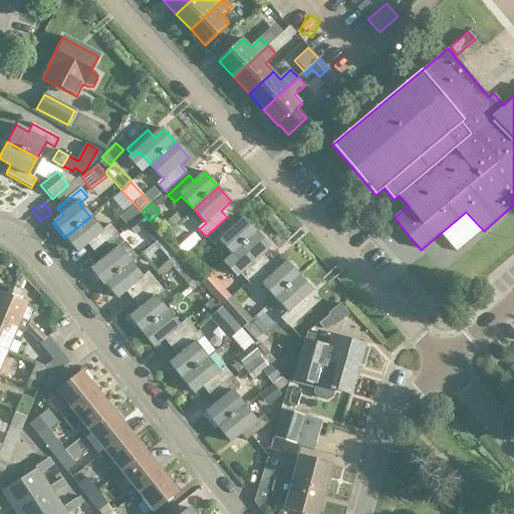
[(142,213),(142,212),(136,205),(120,217),(126,225),(142,213)]
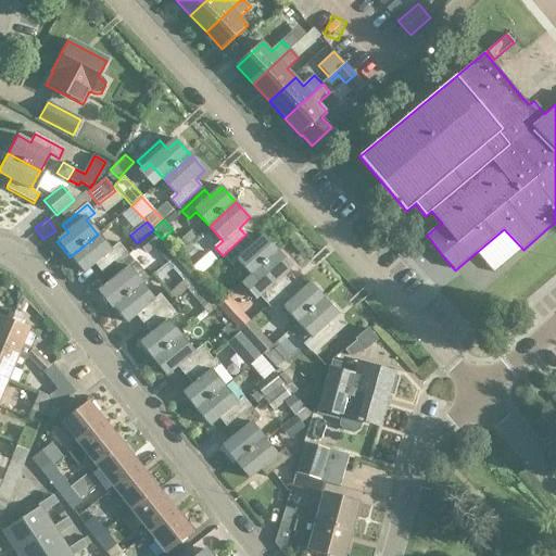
[(137,243),(146,255),(163,241),(153,230),(137,243)]
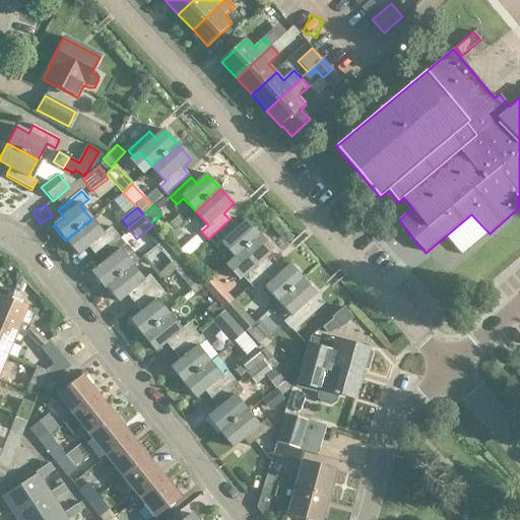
[(177,217),(159,232),(166,239),(167,237),(183,222),(177,217)]
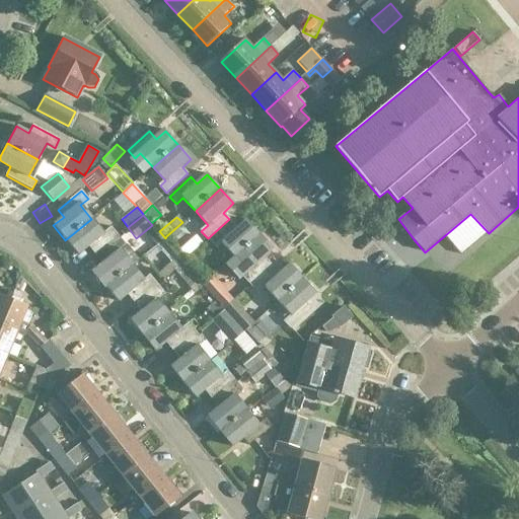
[(91,219),(65,240),(78,254),(88,246),(94,254),(118,235),(112,228),(103,234),(91,219)]
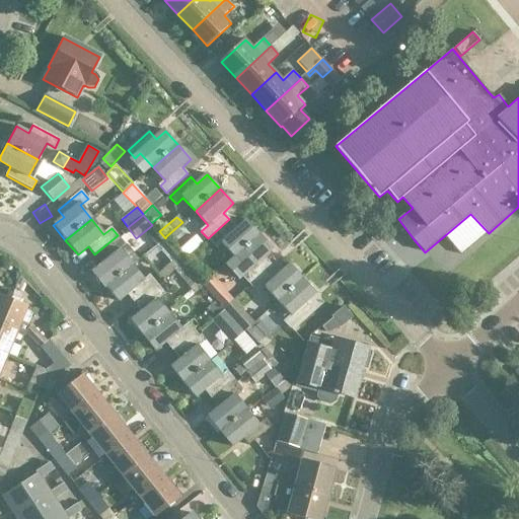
[(222,244),(234,257),(260,235),(246,221),(237,229),(231,222),(210,241),(217,248),(222,244)]
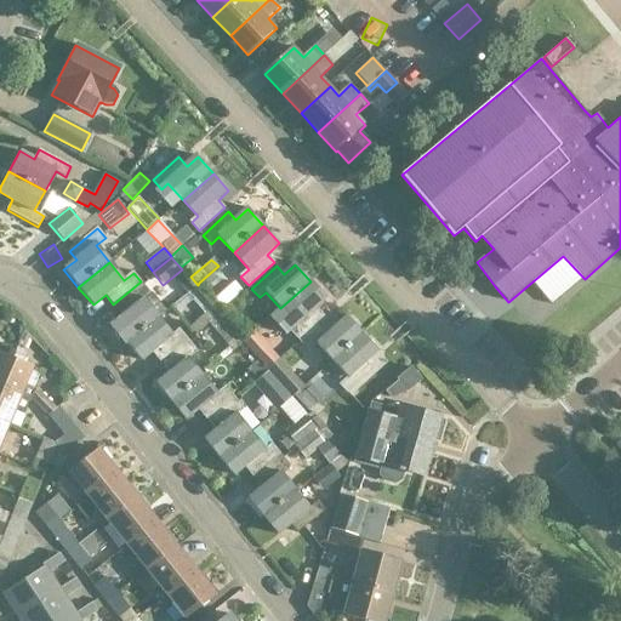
[(212,273),(199,283),(208,294),(220,283),(212,273)]
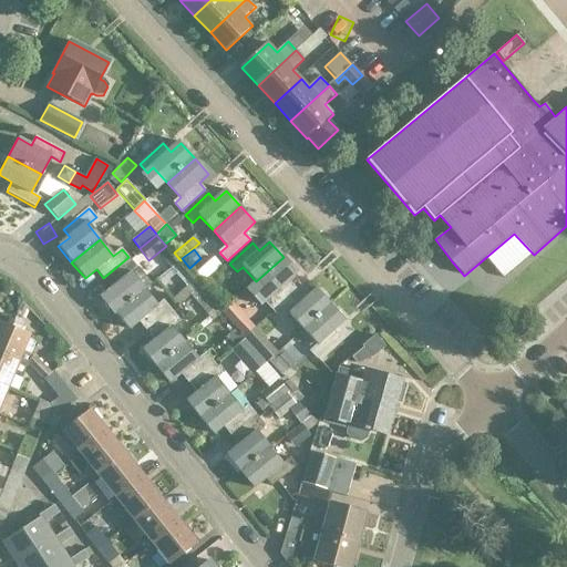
[(261,306),(265,302),(271,309),(294,289),(288,281),(298,272),(284,257),(256,281),(247,290),(261,306)]
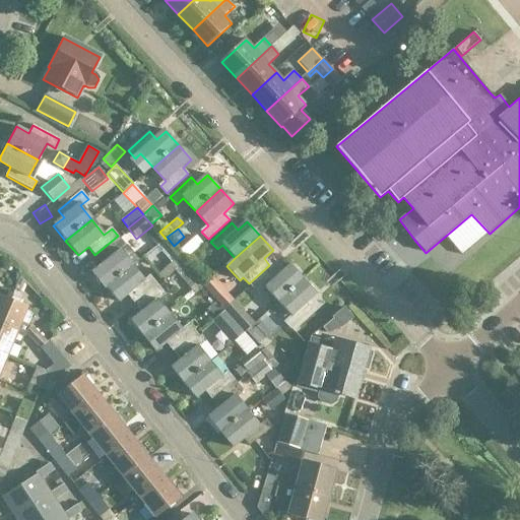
[(178,253),(184,260),(202,244),(196,237),(178,253)]
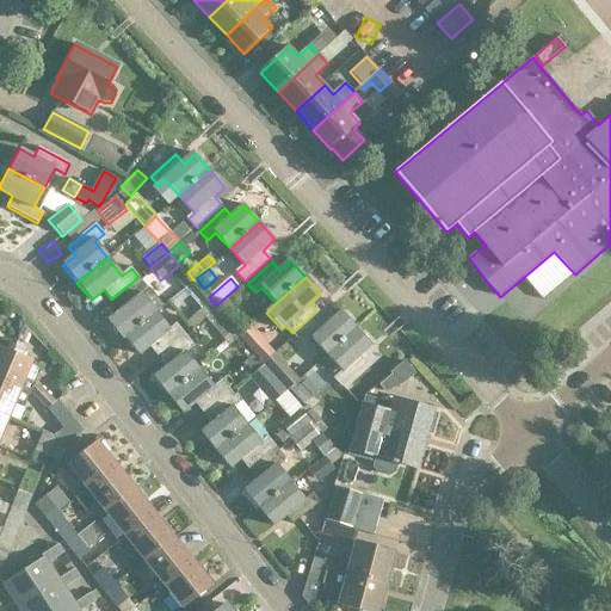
[(150,290),(149,291),(142,282),(115,303),(121,312),(109,321),(123,339),(156,313),(164,306),(150,290)]
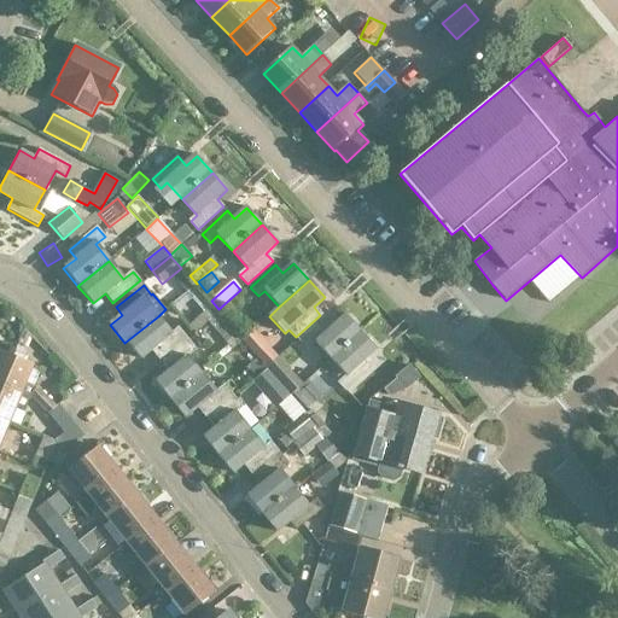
[(188,287),(172,303),(185,318),(202,302),(188,287)]
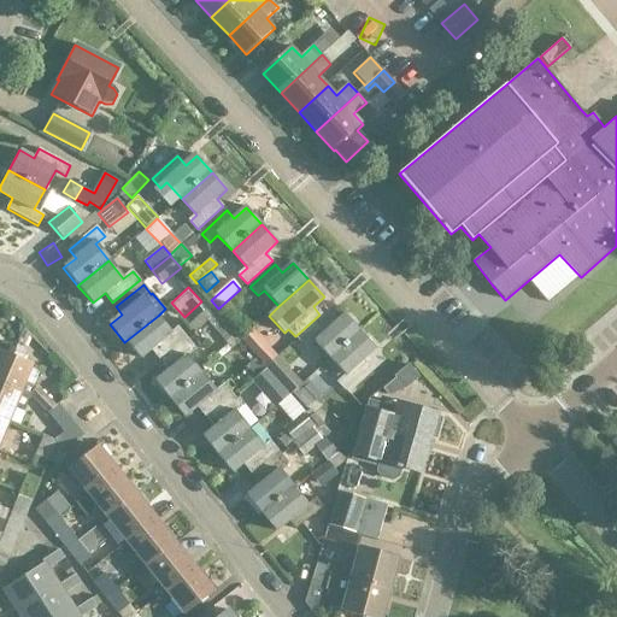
[(228,327),(217,313),(207,321),(219,335),(228,327)]
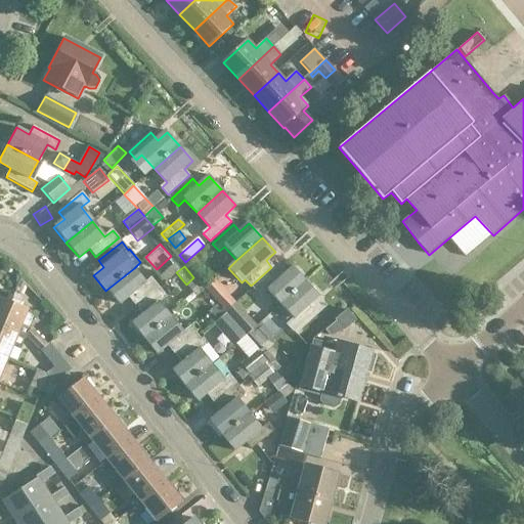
[(145,282),(134,268),(105,291),(106,292),(108,291),(120,304),(129,297),(135,305),(158,287),(151,278),(145,282)]
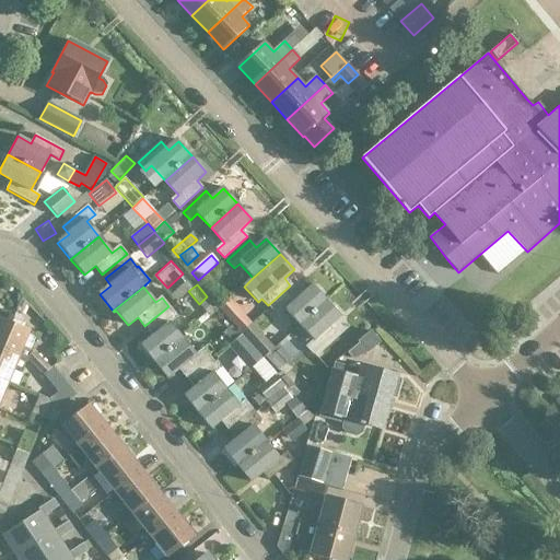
[(301,327),(327,302),(313,287),(302,296),(295,289),(272,310),(280,318),(287,312),(301,327)]
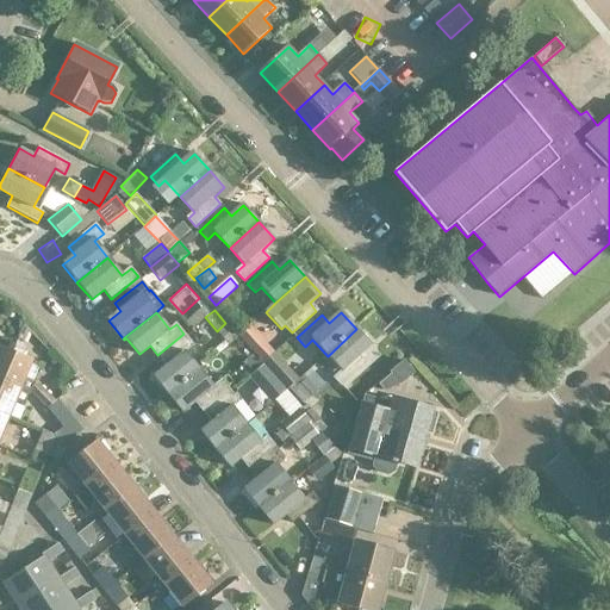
[(372,347),(356,329),(328,356),(342,372),(335,379),(342,387),(367,365),(360,358),(372,347)]
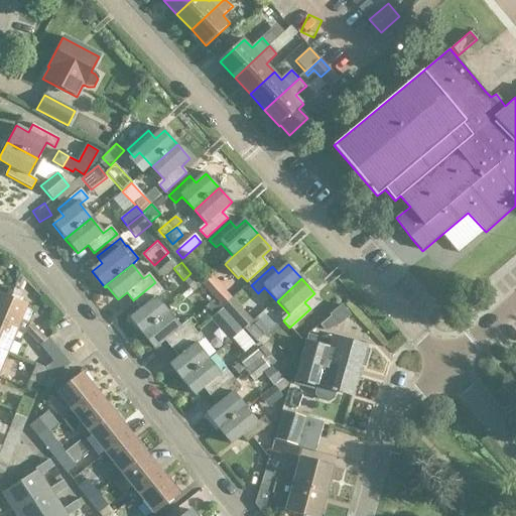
[(142,335),(168,313),(157,299),(164,293),(158,286),(136,304),(141,310),(130,319),(142,335)]
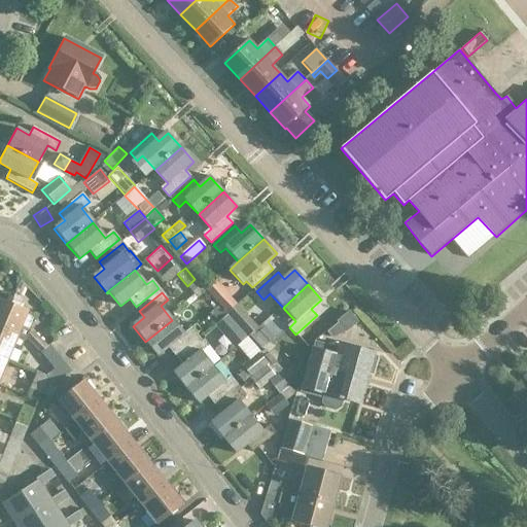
[(220,305),(227,313),(236,305),(232,300),(224,300),(220,305)]
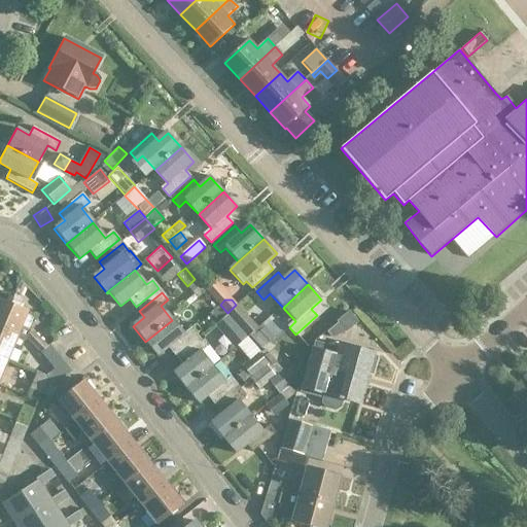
[(0,301),(0,329),(18,338),(25,340),(25,339),(26,338),(40,352),(47,345),(32,329),(31,329),(23,326),(28,312),(0,301)]
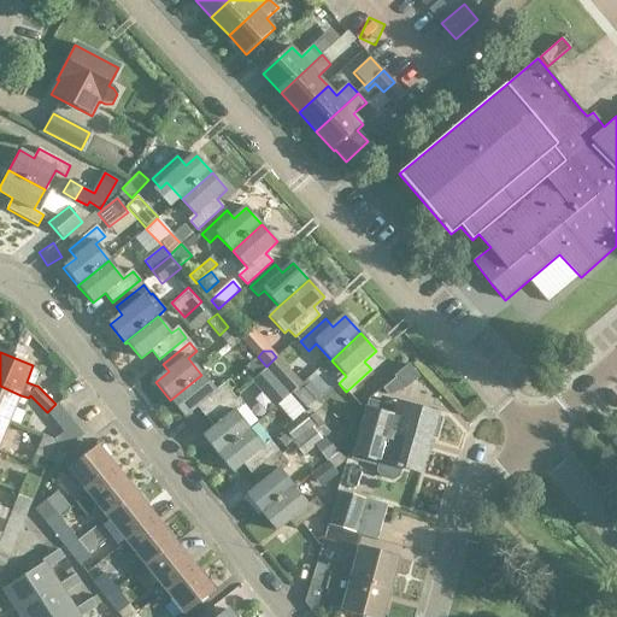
[(277,378),(288,369),(278,358),(268,368),(277,378)]
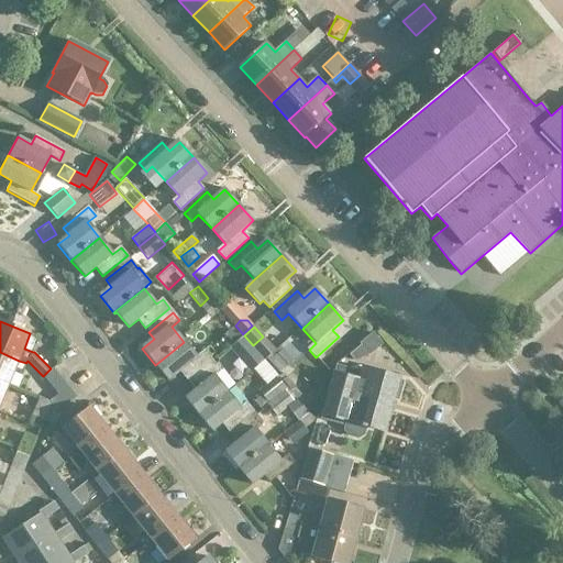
[(233,329),(224,335),(232,344),(240,338),(233,329)]
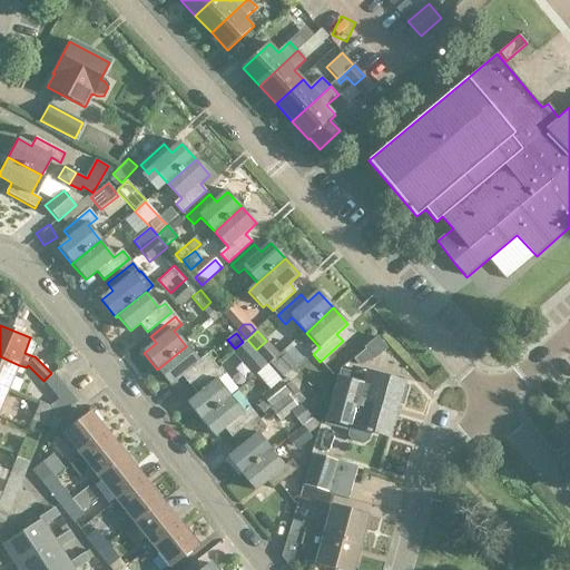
[(246,342),(234,353),(254,376),(266,365),(246,342)]
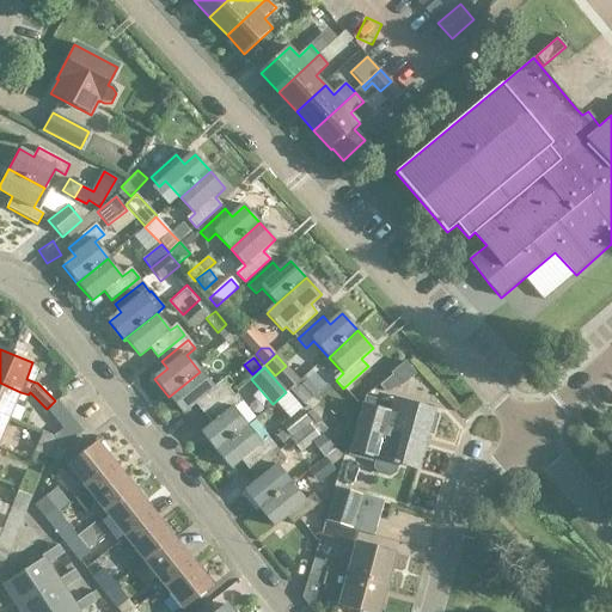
[(200,372),(169,397),(184,415),(196,404),(203,412),(230,391),(222,381),(214,389),(200,372)]
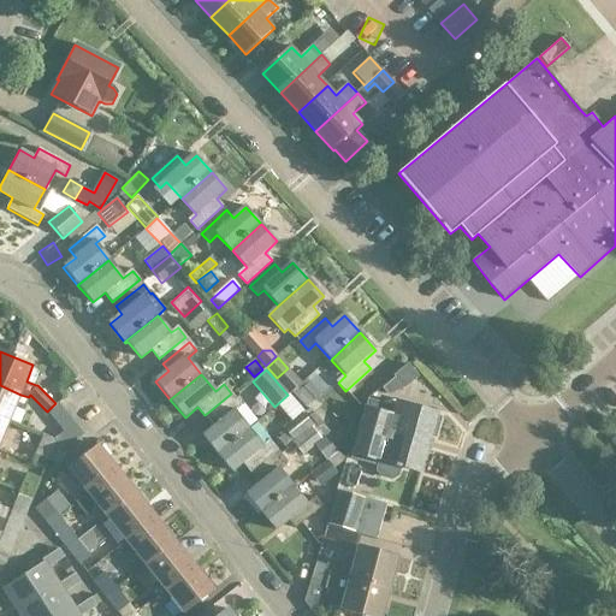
[(404,388),(397,378),(384,389),(389,396),(404,388)]
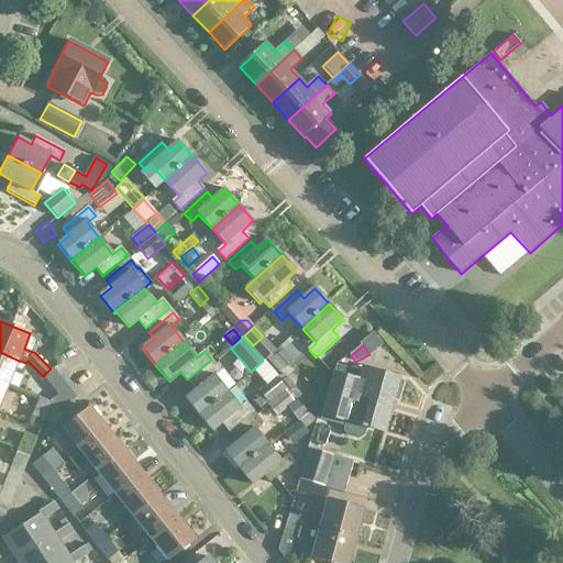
[(269,362),(279,373),(293,362),(283,350),(269,362)]
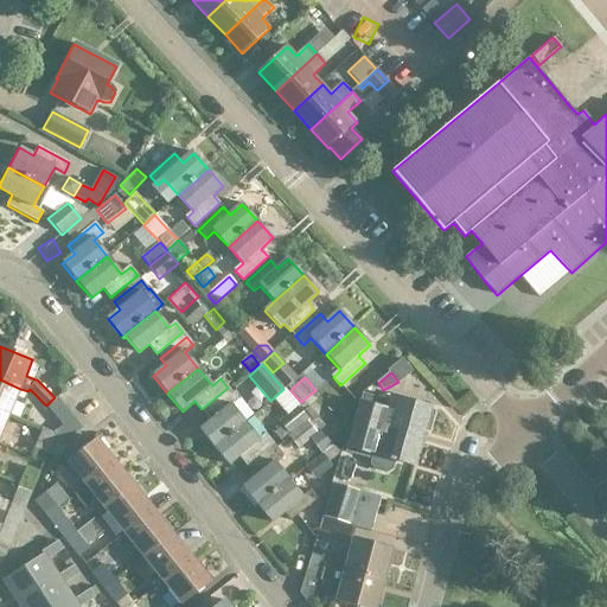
[(20,389),(0,379),(0,413),(8,416),(14,402),(24,404),(29,391),(20,389)]
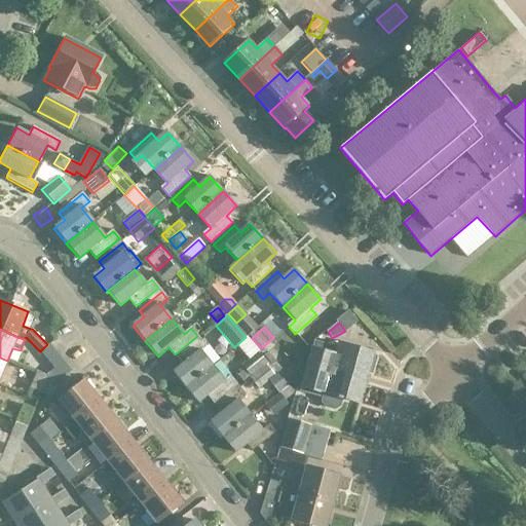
[(186,387),(213,366),(201,352),(207,348),(200,340),(177,359),(183,365),(174,372),(186,387)]
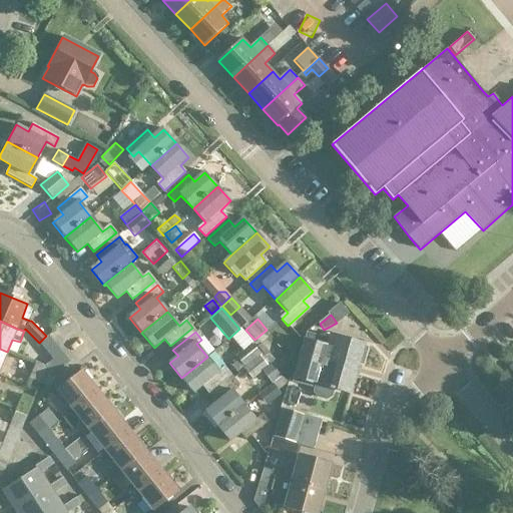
[(46,336),(39,343),(49,356),(59,349),(48,335),(46,336)]
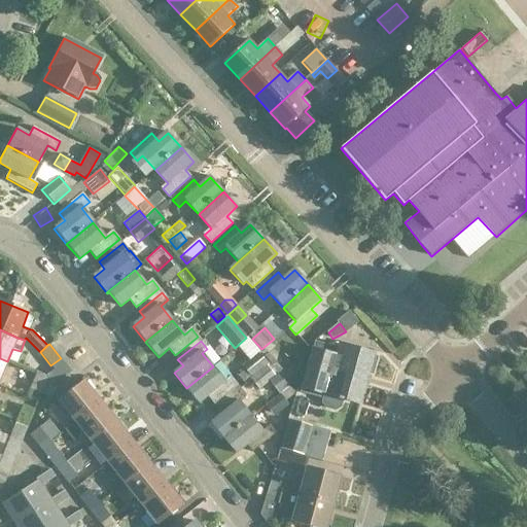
[(360,405),(369,375),(370,373),(373,374),(378,357),(374,356),(375,353),(340,344),(339,349),(323,344),(321,351),(311,349),(308,362),(301,388),(324,395),(322,402),(325,408),(336,411),(341,408),(343,400),(360,405)]
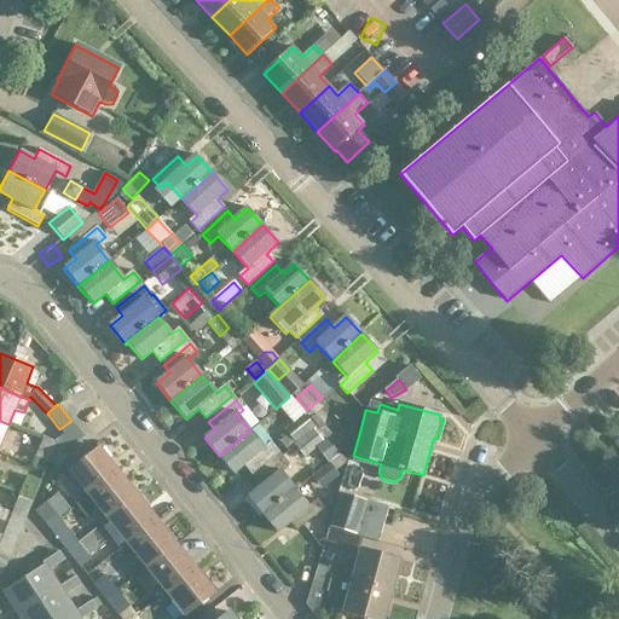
[(295,443),(316,427),(304,414),(284,429),(295,443)]
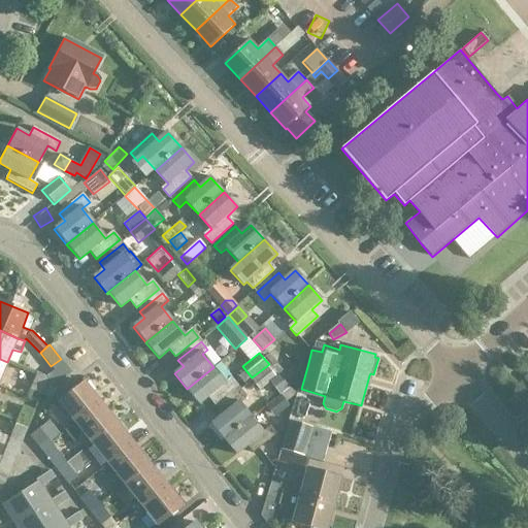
[(268,362),(273,367),(277,363),(273,358),(268,362)]
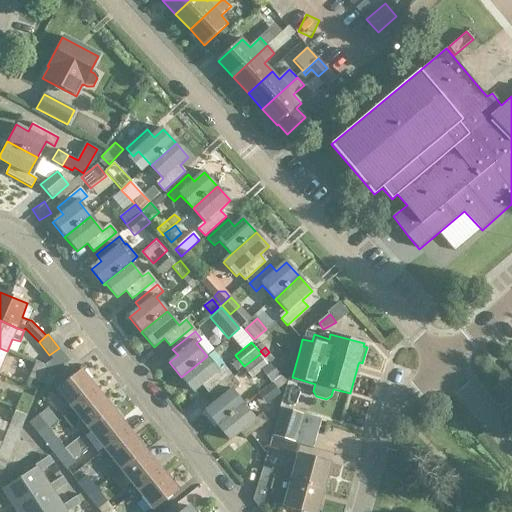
[(59,348),(49,355),(59,369),(69,361),(59,348)]
